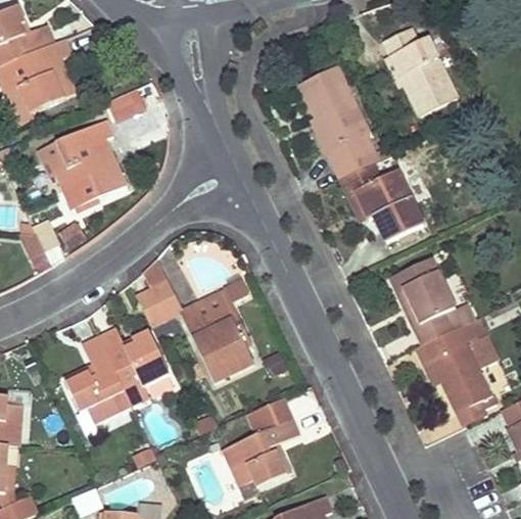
[(18,3),(0,11),(0,63),(54,41),(45,24),(31,31),(25,34),(20,21),(26,20),(18,3)]
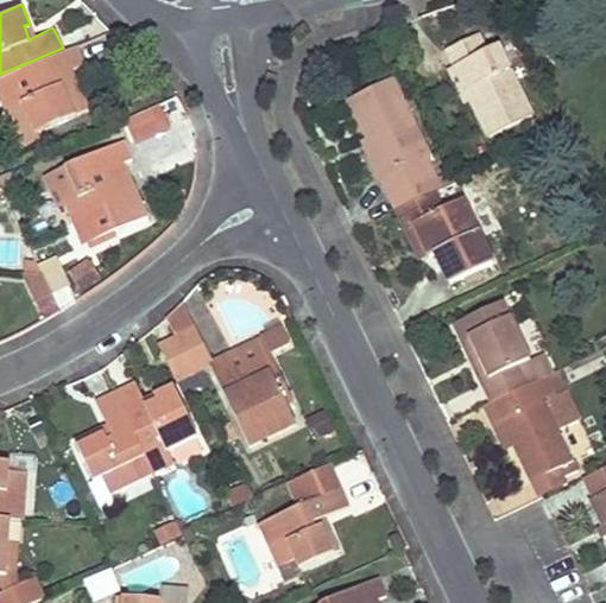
[(36,36),(30,24),(24,25),(29,39),(36,36)]
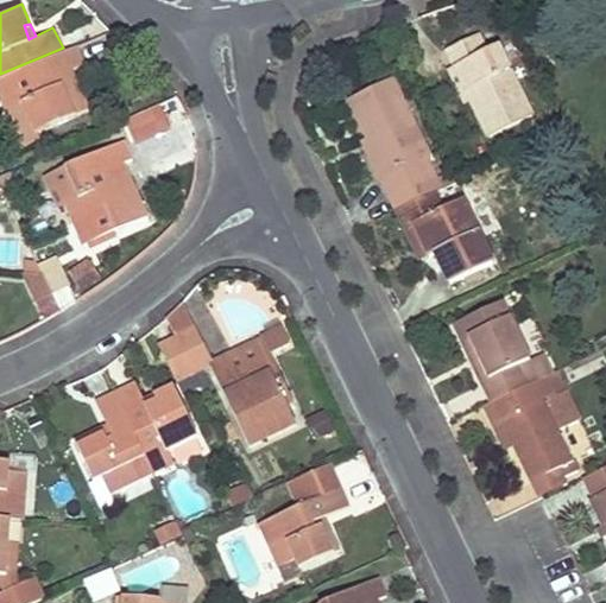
[(488,25),(444,48),(453,65),(469,97),(487,135),(532,113),(488,25)]
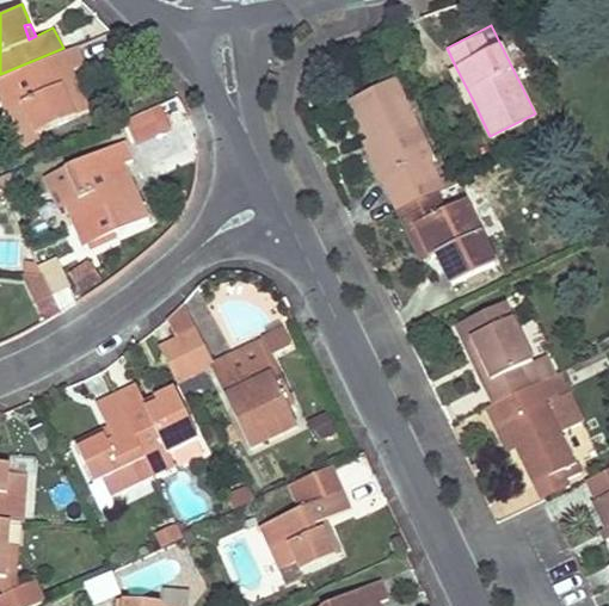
[(82,59),(75,43),(66,47),(71,61),(82,59)]
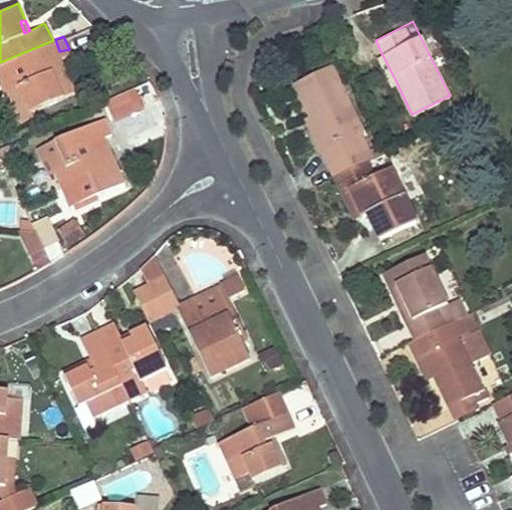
[(0,83),(10,106),(24,99),(29,109),(75,89),(63,62),(52,67),(49,60),(60,55),(70,52),(69,49),(59,51),(55,39),(53,40),(0,62),(0,83)]
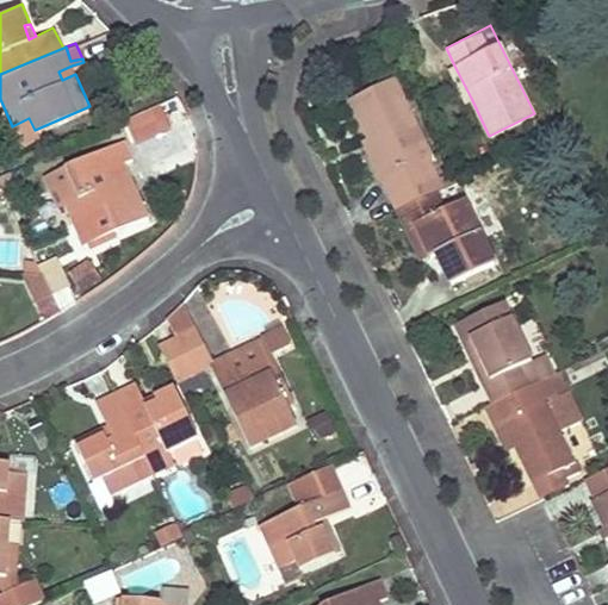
[(62,80),(75,74),(72,66),(59,72),(62,80)]
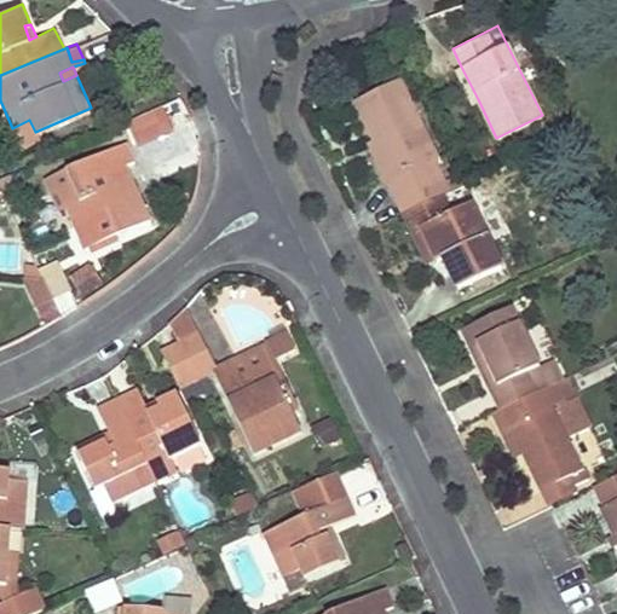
[(478,99),(461,67),(456,70),(472,103),(478,99)]
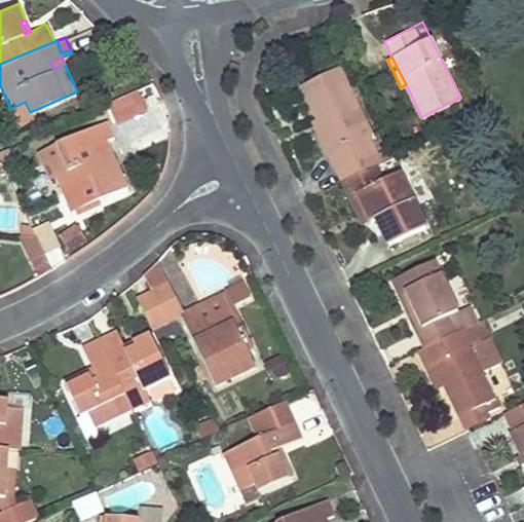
[(339,67),(300,85),(315,117),(331,149),(327,151),(328,154),(334,168),(340,180),(342,180),(348,177),(374,163),(380,161),(374,149),(367,133),(370,132),(339,67)]
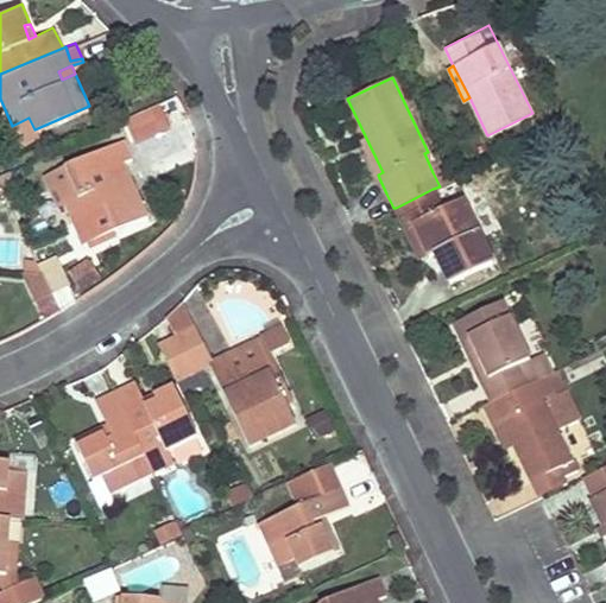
[(29,118),(12,126),(20,145),(37,137),(35,129),(29,118)]
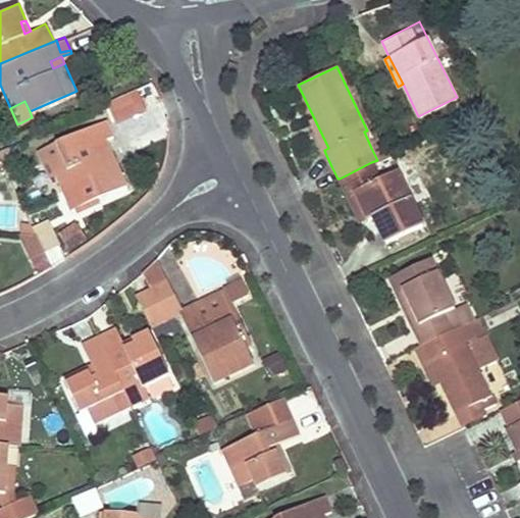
[(313,116),(309,118),(324,150),(328,148),(313,116)]
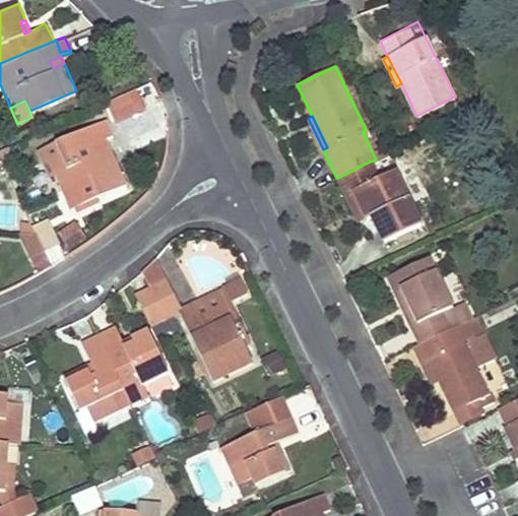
[(70,206),(98,195),(126,182),(110,147),(103,151),(98,139),(105,135),(112,132),(106,117),(43,144),(54,171),(63,191),(70,206)]
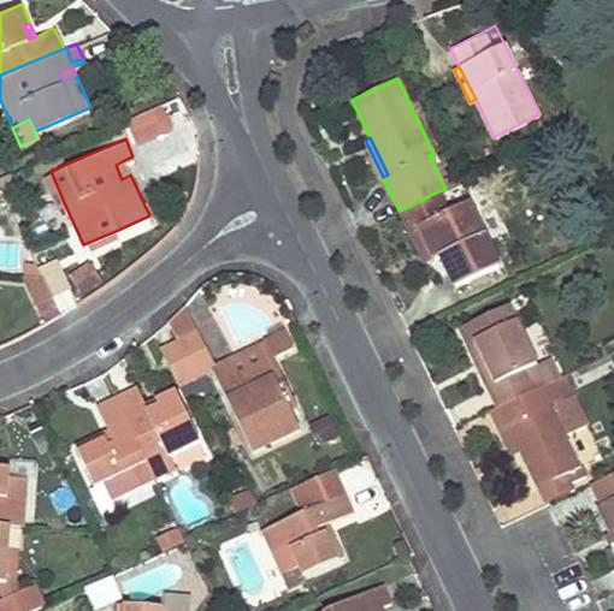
[(130,175),(124,160),(116,165),(122,179),(130,175)]
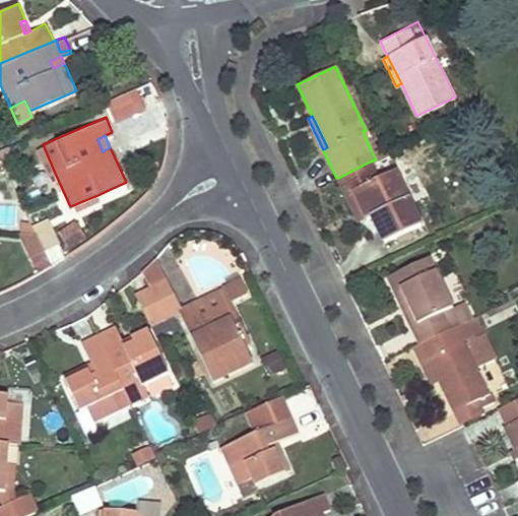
[(54,171),(43,144),(37,147),(48,174),(54,171)]
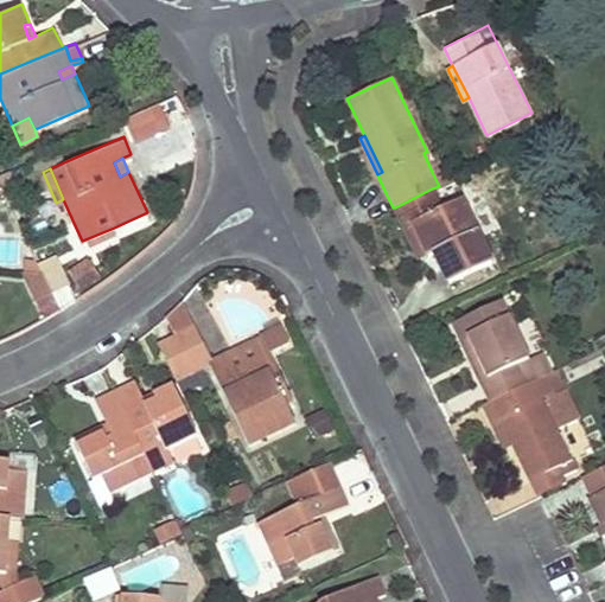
[(464,190),(458,177),(439,186),(445,198),(464,190)]
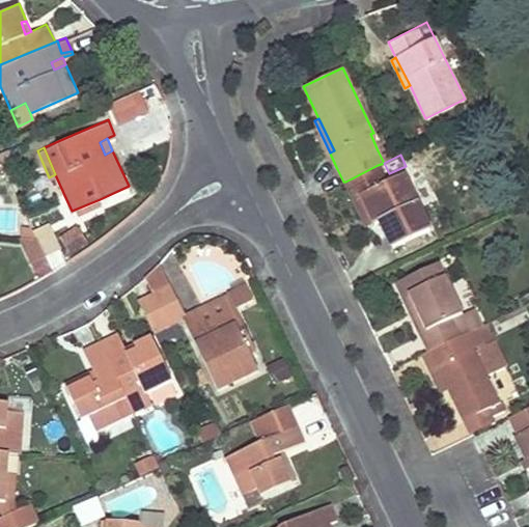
[(352,178),(345,182),(354,199),(361,195),(373,222),(378,219),(391,246),(428,228),(401,172),(380,182),(378,177),(383,175),(378,165),(352,178)]
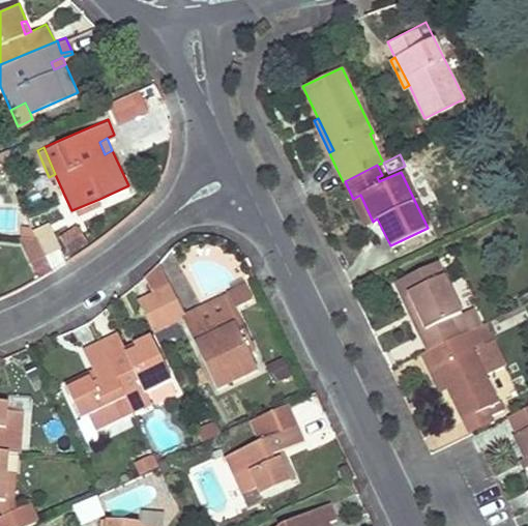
[(373,222),(360,195),(353,199),(365,225),(373,222)]
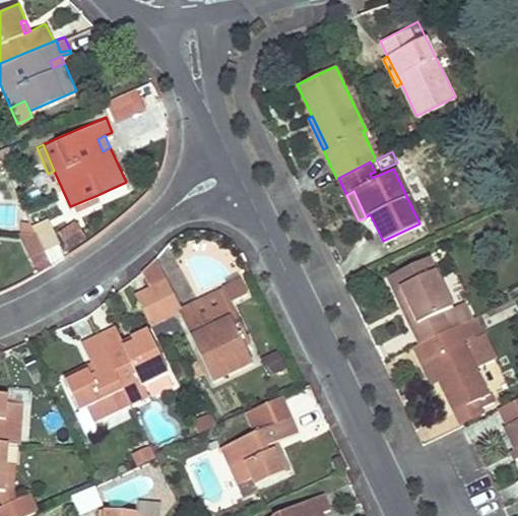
[(35,233),(42,247),(57,240),(46,216),(30,223),(35,233)]
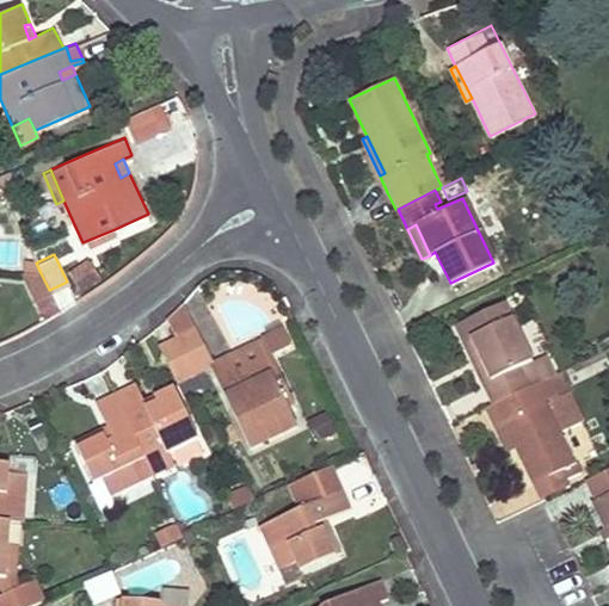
[(22,259),(20,272),(41,273),(36,263),(35,260),(22,259)]
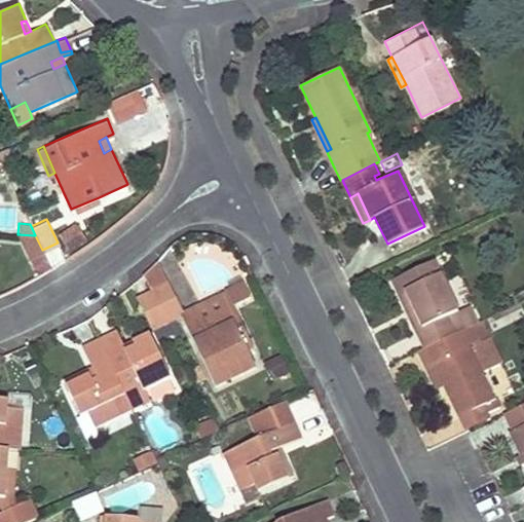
[(74,224),(58,233),(67,248),(82,238),(74,224)]
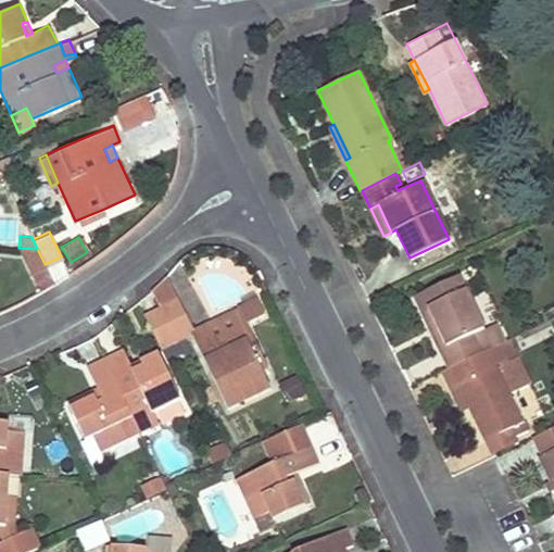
[(45,264),(37,249),(19,248),(32,271),(45,264)]
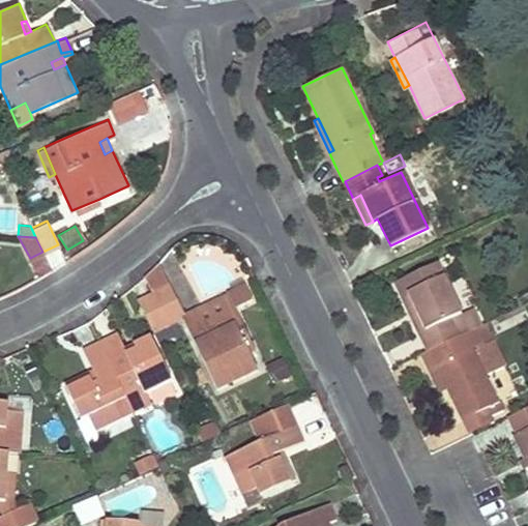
[(166,269),(157,261),(145,274),(150,284),(160,274),(166,269)]
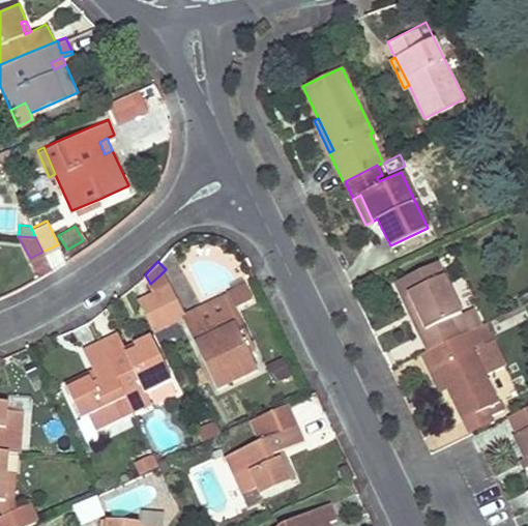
[(435,261),(393,280),(408,310),(415,307),(426,326),(417,329),(427,349),(458,333),(449,318),(461,313),(435,261)]
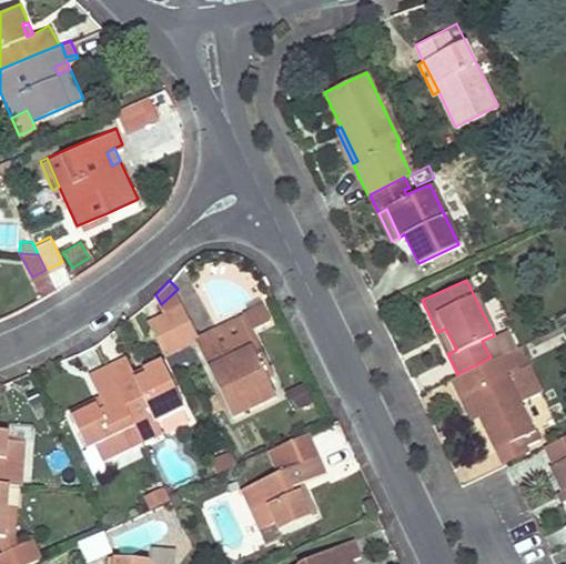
[(163,310),(179,342),(194,335),(172,294),(161,304),(163,310)]
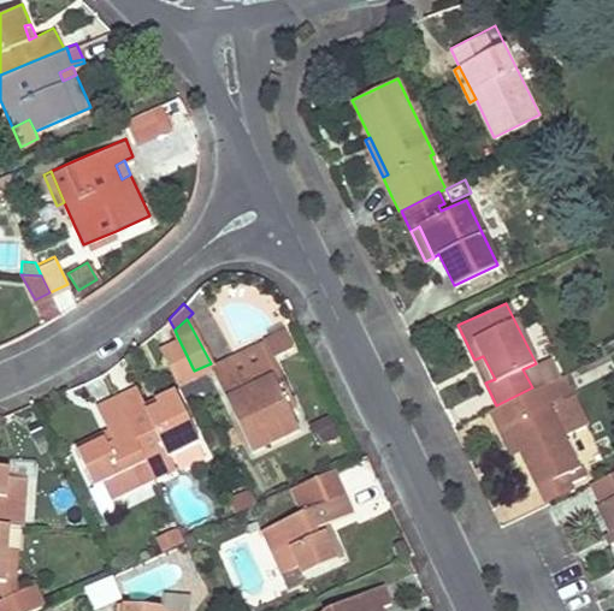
[(175,380),(194,371),(177,336),(160,349),(175,380)]
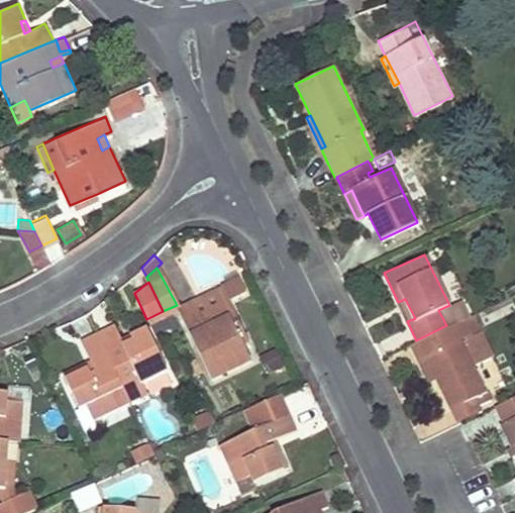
[(221,283),(192,297),(202,319),(210,315),(205,307),(227,297),(221,283)]
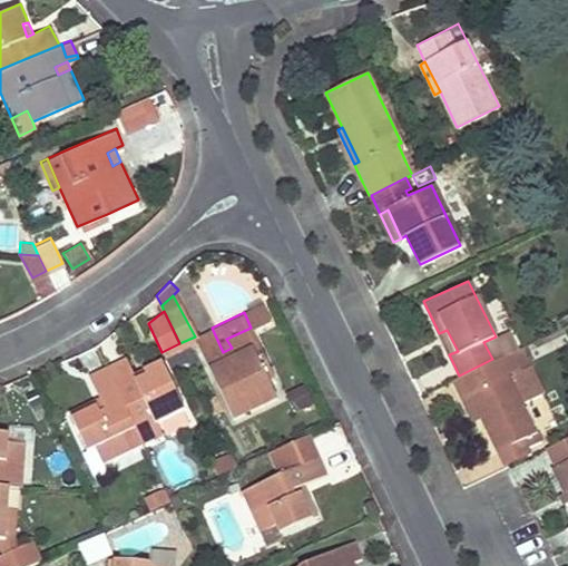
[(212,328),(195,337),(234,417),(276,396),(268,379),(274,376),(251,328),(226,339),(232,348),(223,352),(212,328)]
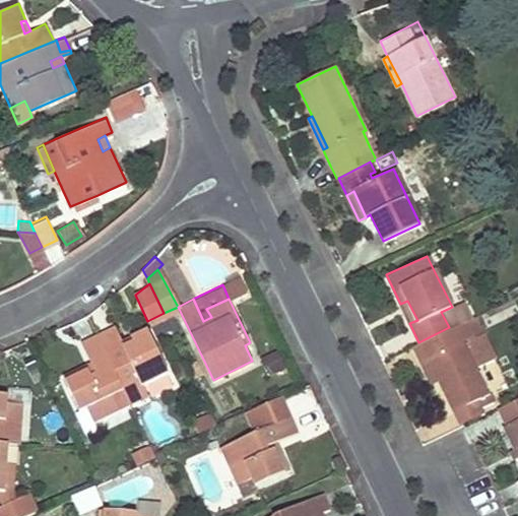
[(407,301),(400,304),(409,323),(417,320),(407,301)]
